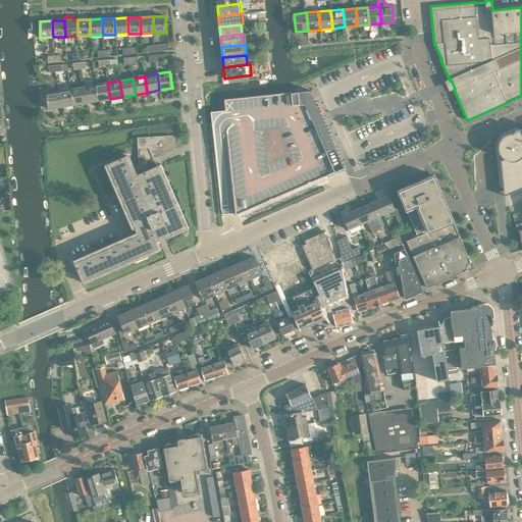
[(95,85),(98,101),(110,99),(107,83),(95,85)]
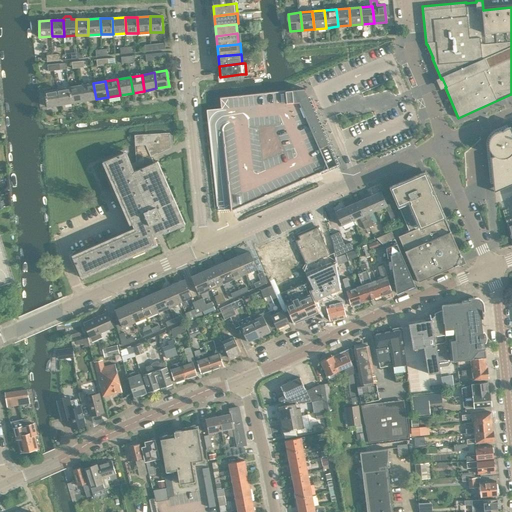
[(96,99),(93,83),(81,85),(84,101),(96,99)]
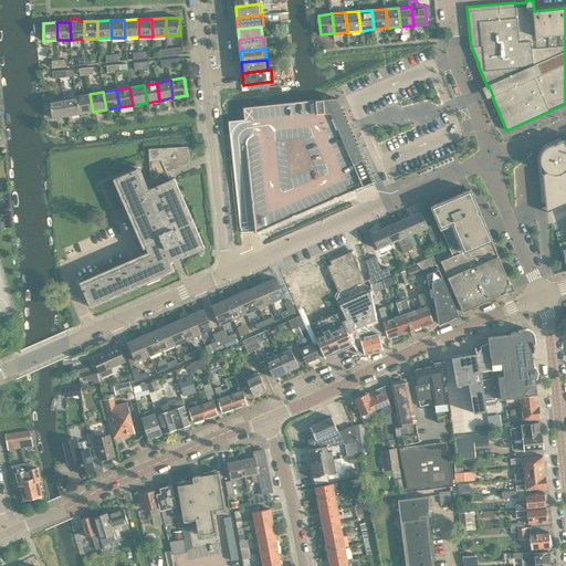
[(76,96),(80,114),(93,112),(90,94),(76,96)]
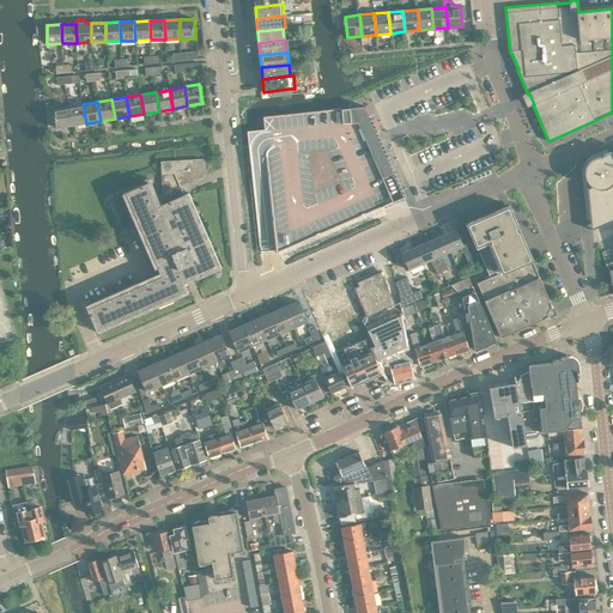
[(68,107),(72,126),(86,123),(83,104),(68,107)]
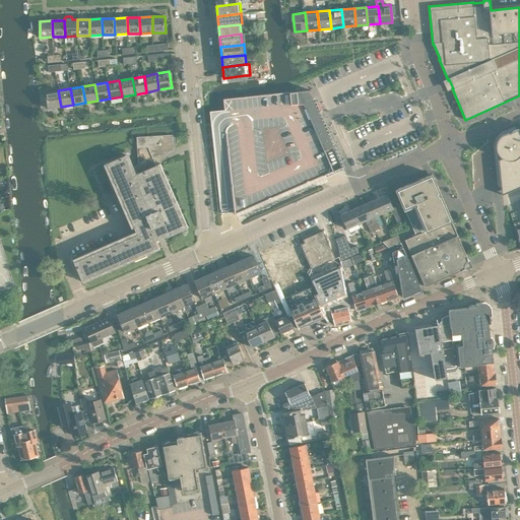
[(234,211),(235,214),(342,167),(309,89),(222,99),(224,110),(225,120),(224,120),(234,211)]
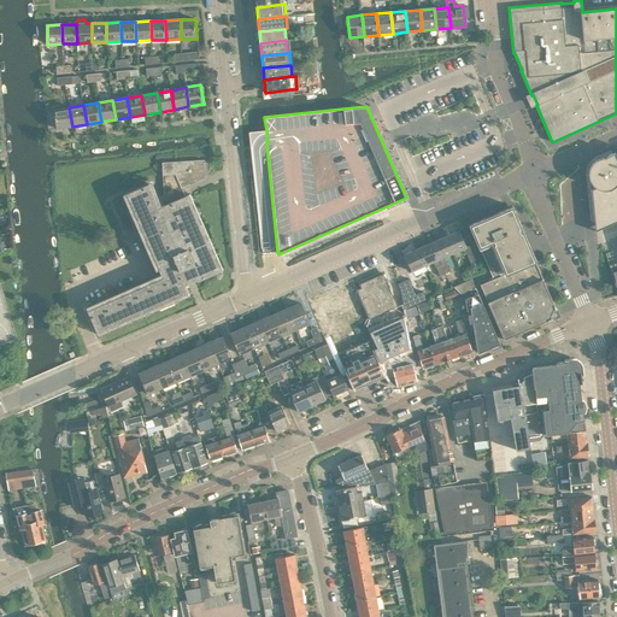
[(72,127),(69,107),(54,111),(58,130),(72,127)]
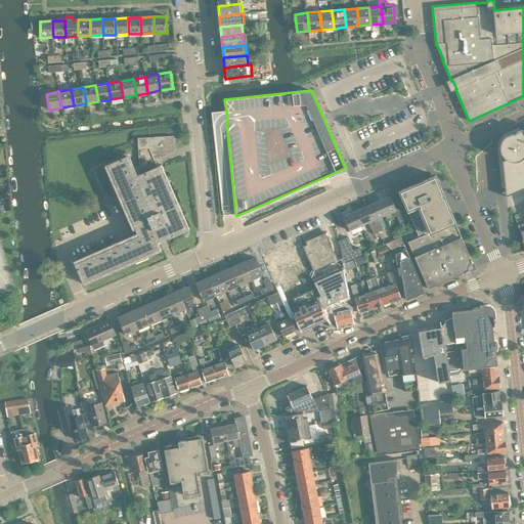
[(213,124),(222,211),(222,215),(235,213),(226,121),(214,123),(213,123),(213,124)]
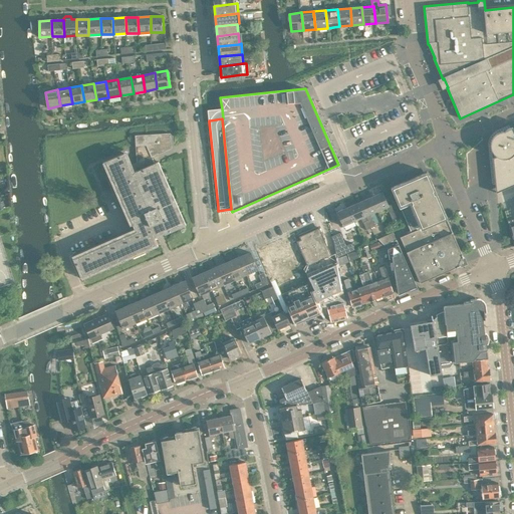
[(513,135),(513,136),(511,127),(497,134),(494,137),(492,141),(491,144),(496,192),(513,184),(513,135)]
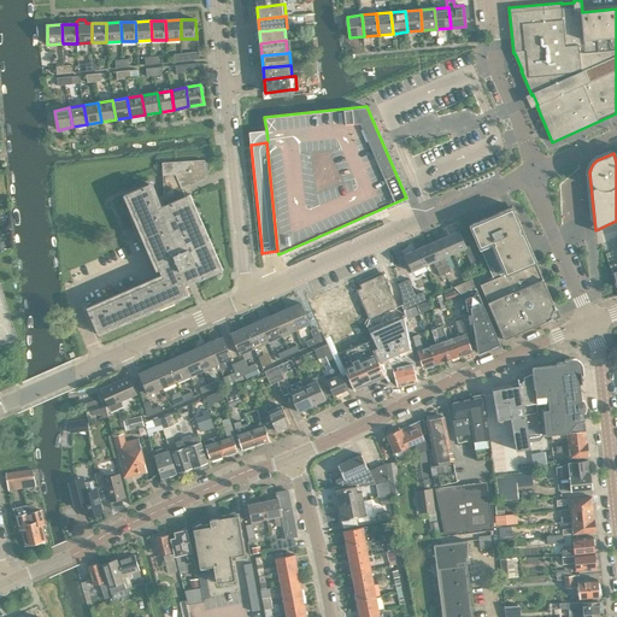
[(205,160),(164,163),(162,163),(164,195),(154,200),(148,184),(125,194),(162,277),(87,310),(97,333),(188,293),(186,287),(221,271),(183,188),(205,178),(205,160)]
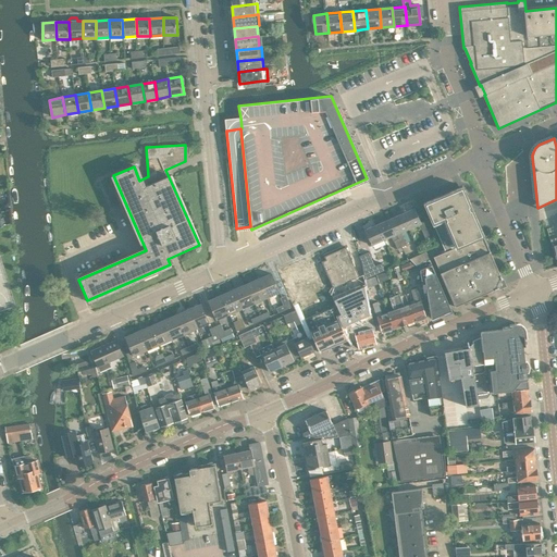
[(462,188),(425,205),(446,252),(483,236),(462,188)]
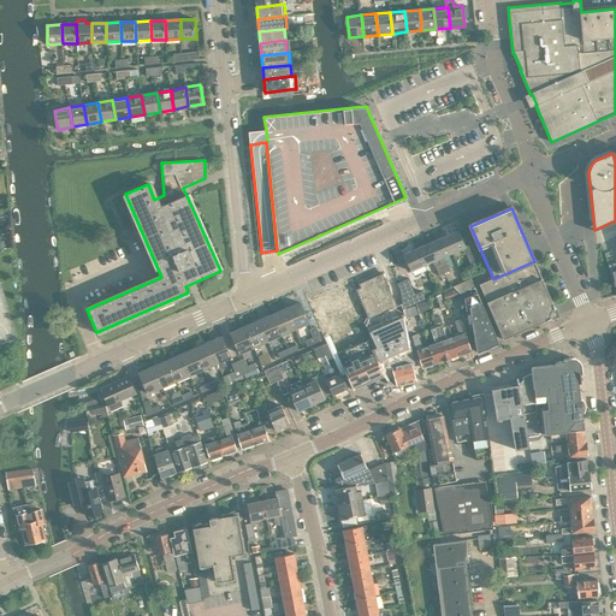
[(454,259),(467,253),(467,254),(466,254),(472,266),(480,262),(473,246),(466,248),(458,231),(445,237),(452,254),(451,254),(454,259)]
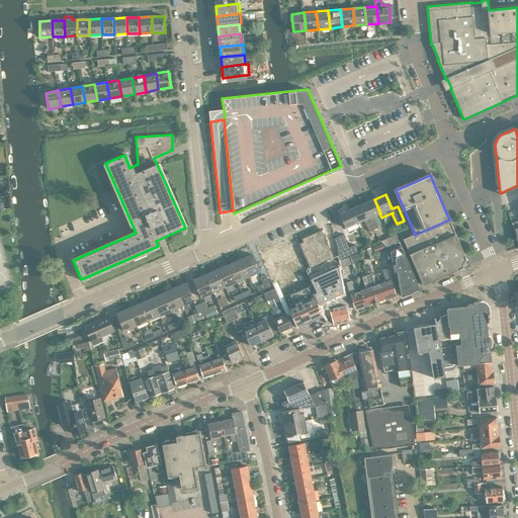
[(374,199),(362,204),(373,230),(377,228),(374,221),(375,220),(373,217),(379,213),(380,213),(374,199)]
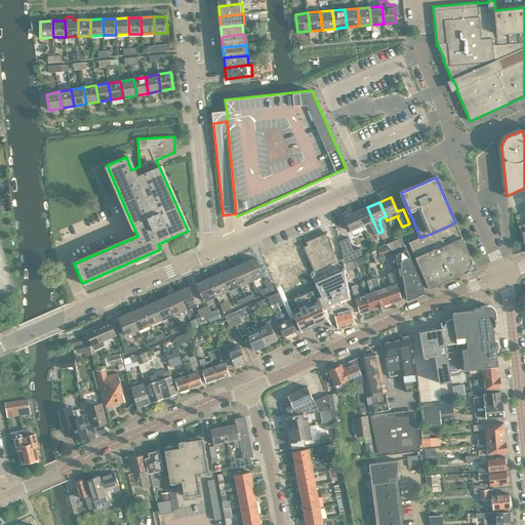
[(362,227),(368,224),(370,228),(371,227),(374,235),(378,233),(367,207),(356,212),(362,227)]
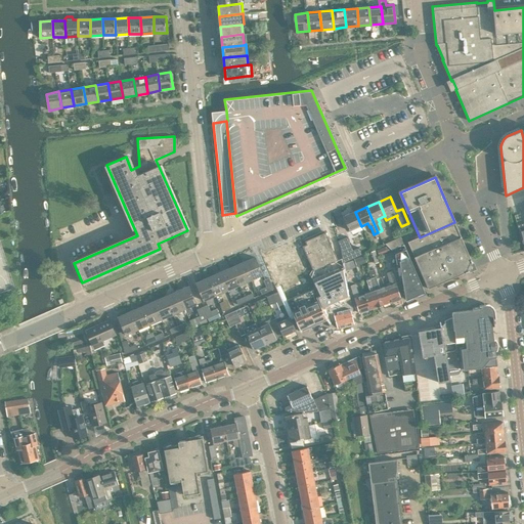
[(361,226),(355,212),(343,217),(349,231),(361,226)]
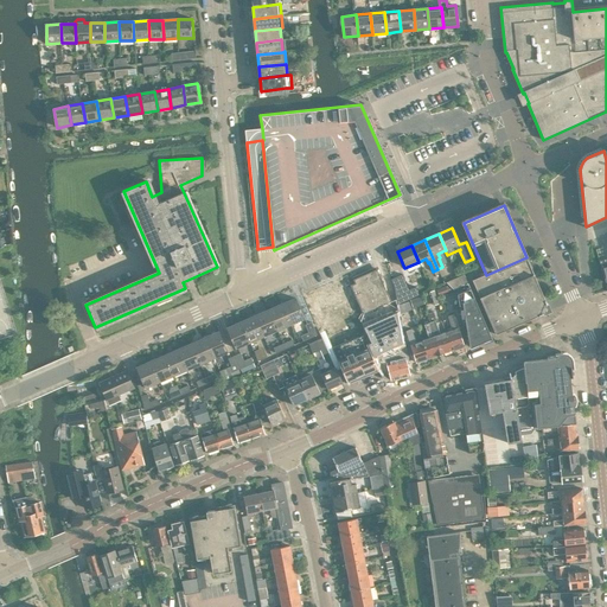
[(473,280),(497,334),(535,319),(550,312),(526,257),(486,275),(473,280)]
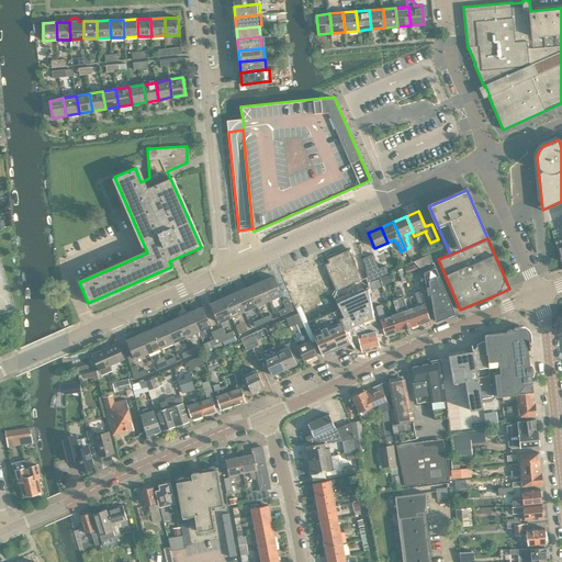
[(327,259),(318,263),(336,302),(369,288),(367,277),(362,279),(349,250),(336,256),(337,259),(329,262),(327,259)]
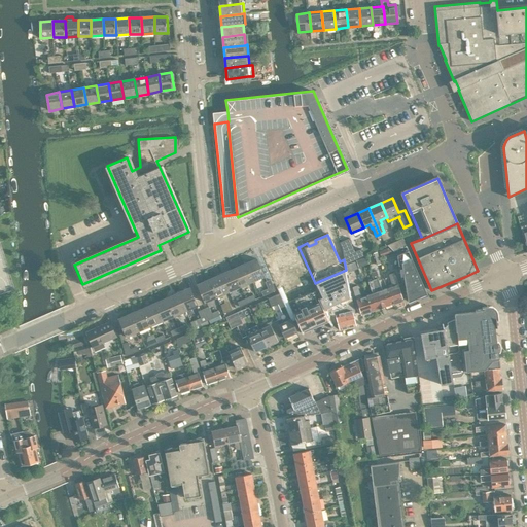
[(355,251),(349,238),(340,242),(342,246),(344,259),(345,265),(363,255),(360,248),(355,251)]
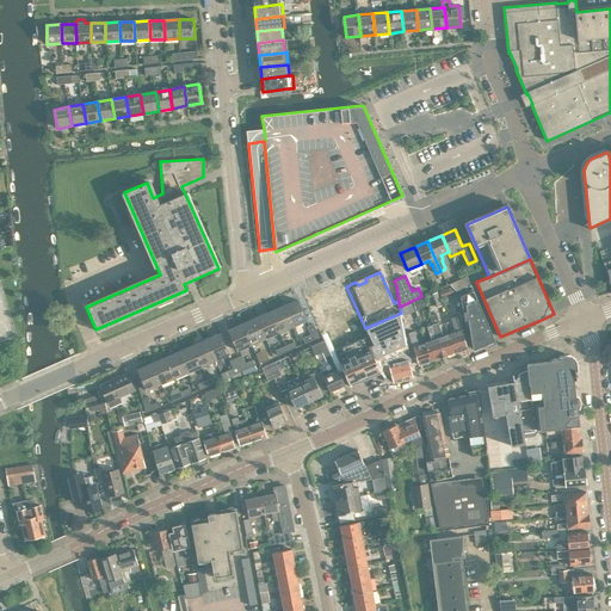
[(449,284),(456,291),(471,285),(467,276),(449,284)]
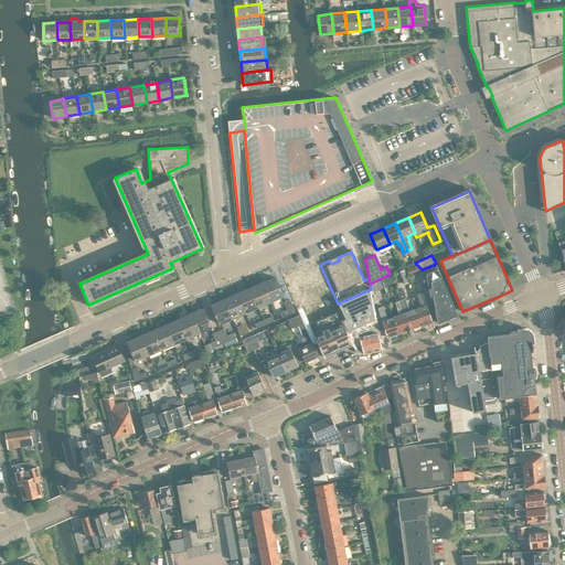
[(457,313),(458,313),(436,264),(436,265),(438,269),(427,275),(430,305),(434,304),(438,322),(439,324),(446,320),(450,318),(458,317),(457,313)]
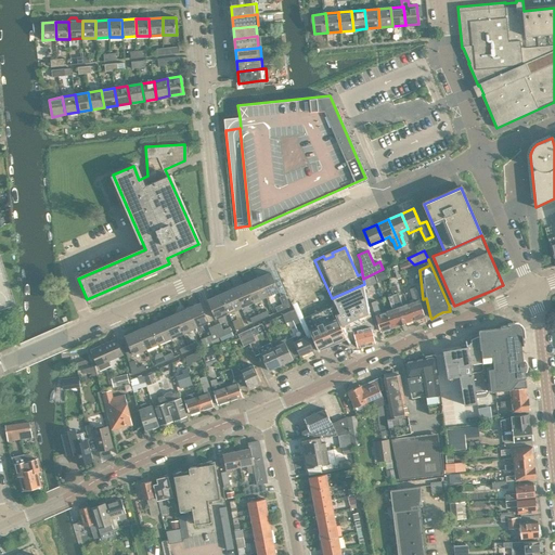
[(301,302),(305,310),(307,317),(304,319),(318,351),(347,339),(330,299),(332,298),(314,260),(284,273),(297,304),(301,302)]
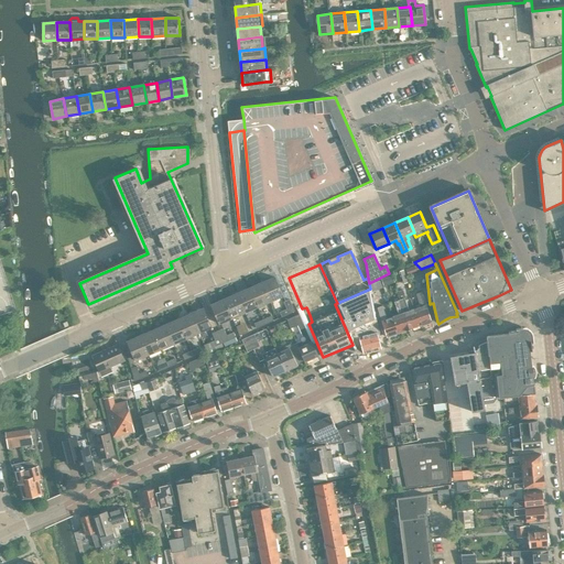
[(383,286),(394,283),(392,275),(381,279),(383,286)]
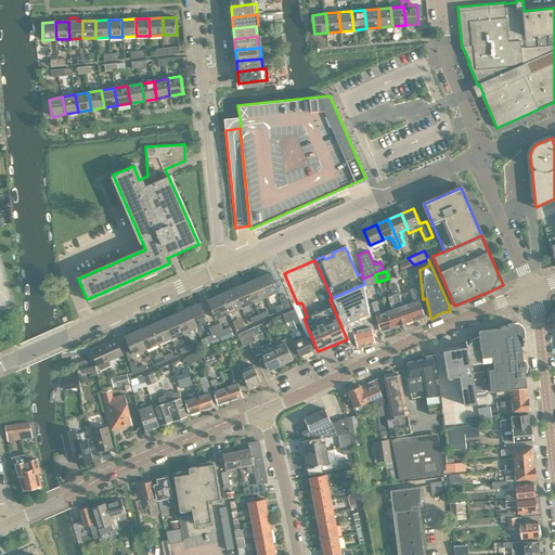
[(258,279),(266,297),(279,292),(270,273),(258,279)]
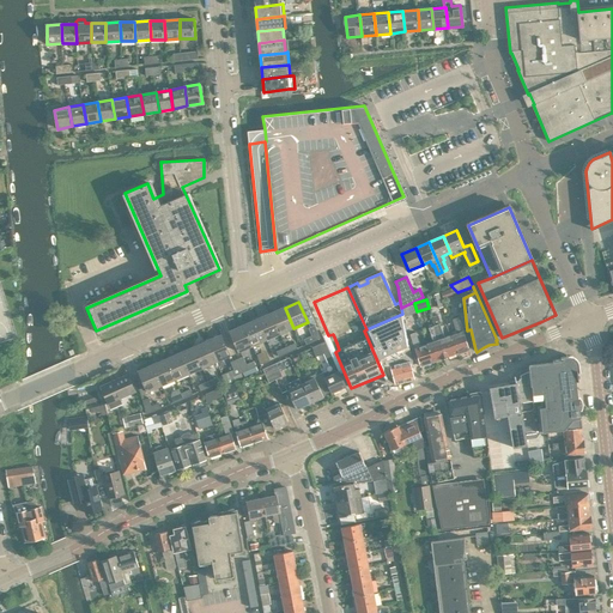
[(404,307),(406,314),(416,310),(413,303),(404,307)]
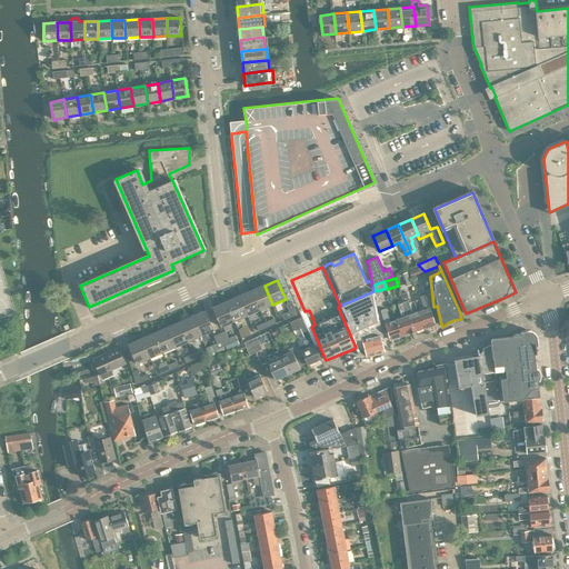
[(265,286),(251,291),(259,310),(272,305),(265,286)]
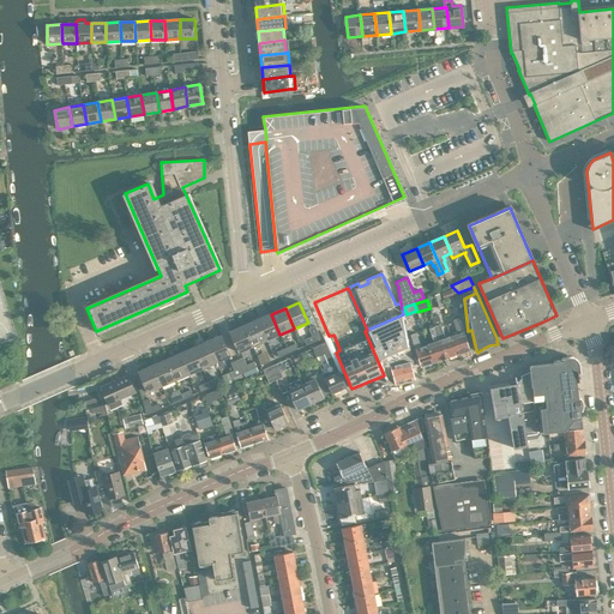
[(258,320),(266,341),(280,335),(271,314),(258,320)]
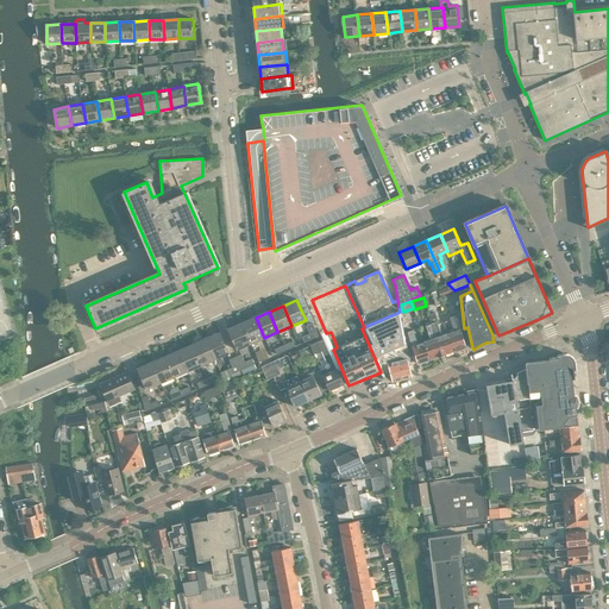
[(364,327),(362,328),(381,372),(381,371),(383,377),(385,381),(387,383),(389,383),(393,383),(412,377),(407,360),(409,359),(406,346),(397,326),(401,324),(400,312),(364,327)]
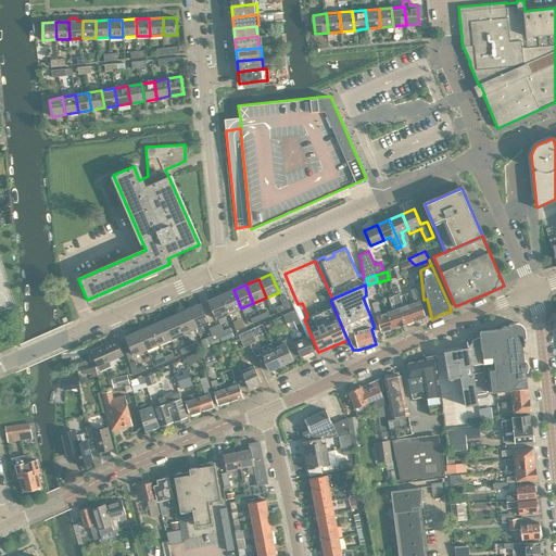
[(408,304),(414,320),(426,317),(415,288),(409,290),(414,302),(408,304)]
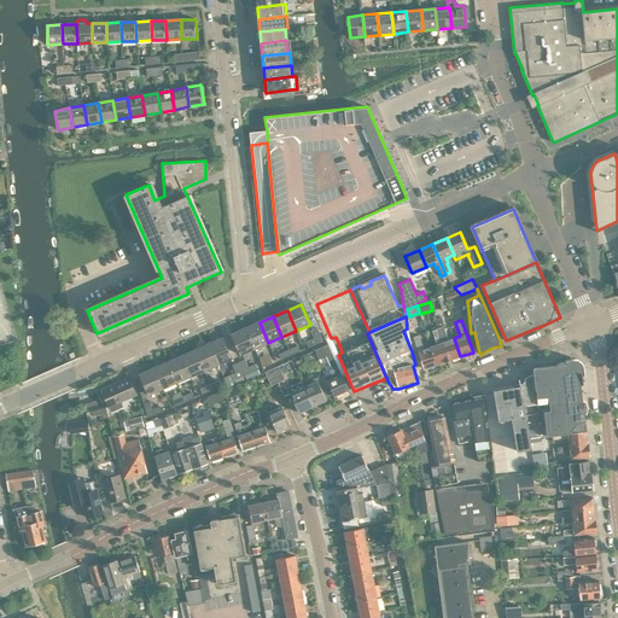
[(245,328),(254,349),(268,343),(260,322),(245,328)]
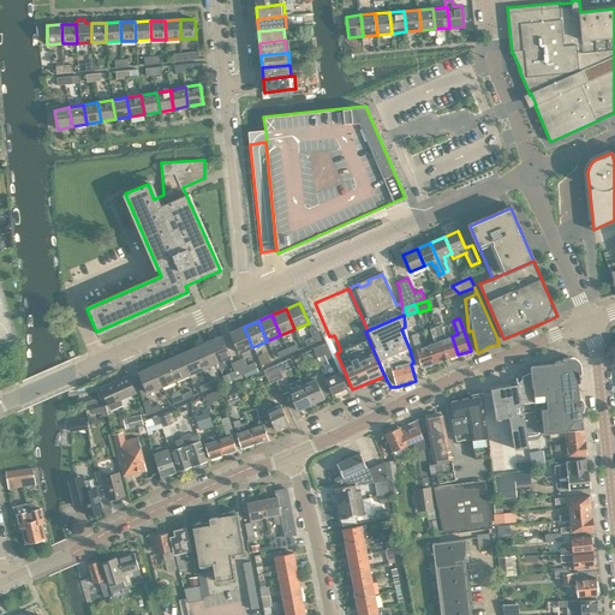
[(458,354),(452,336),(446,339),(441,324),(436,327),(440,341),(447,359),(458,354)]
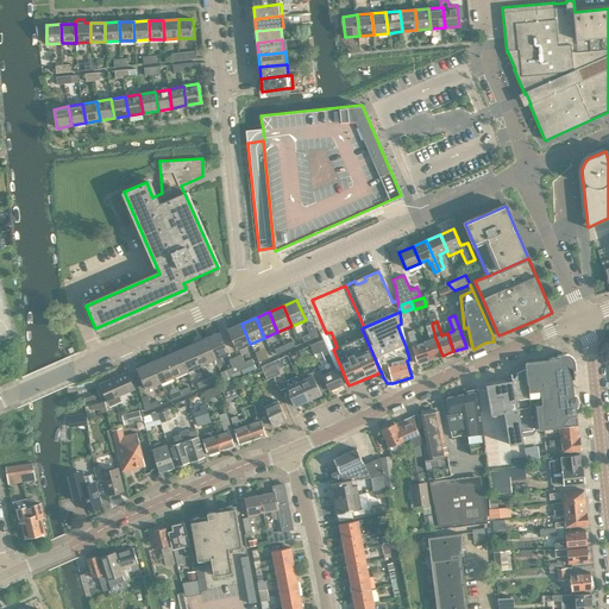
[(302,337),(305,341),(318,336),(312,322),(306,326),(309,333),(302,337)]
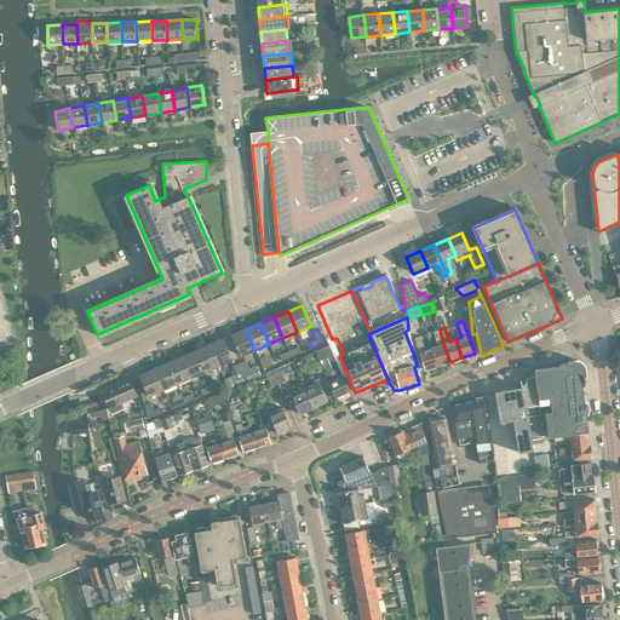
[(254,350),(246,329),(233,336),(241,356),(254,350)]
